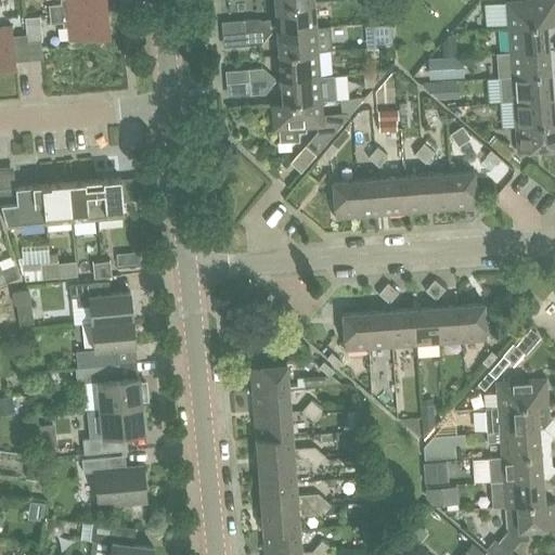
[(46,4),(47,14),(104,8),(103,0),(57,0),(59,2),(46,4)]
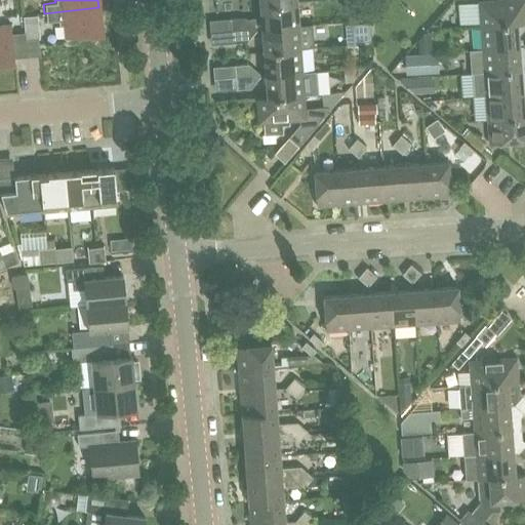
[(497,0),(478,2),(480,26),(524,22),(524,7),(524,0),(497,0)]
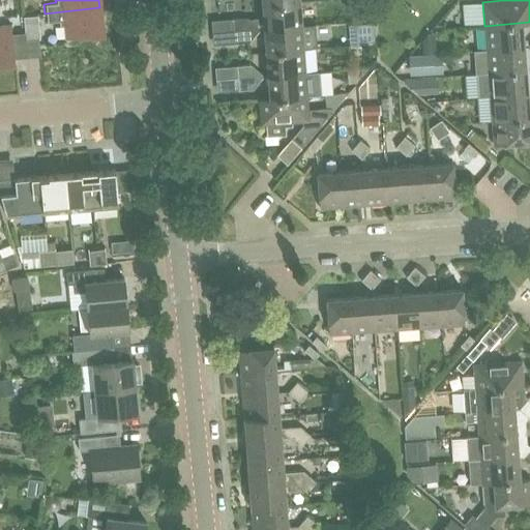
[(263,19),(263,28),(263,29),(300,26),(298,2),(262,5),(263,19)]
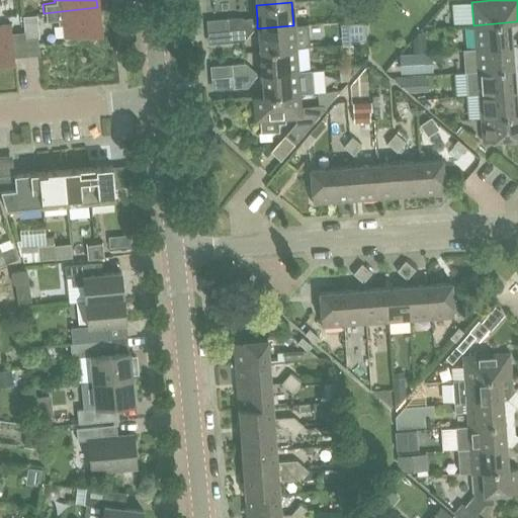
[(97,7),(44,13),(45,21),(55,21),(56,25),(61,25),(62,37),(100,33),(97,7)]
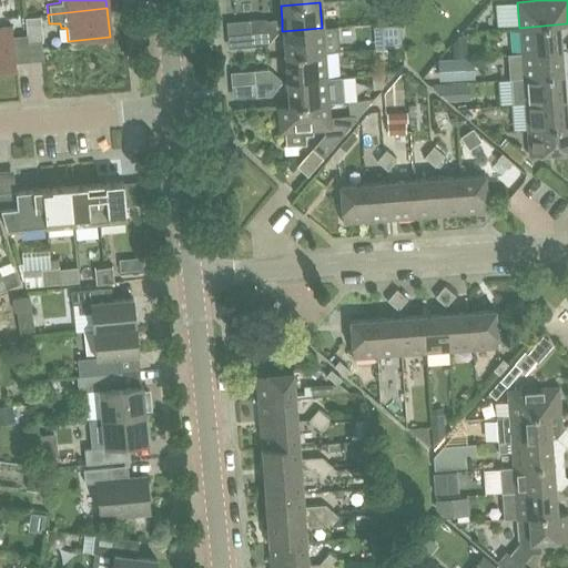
[(264,19),(250,20),(251,33),(253,32),(259,39),(272,24),(279,31),(282,30),(282,20),(267,21),(264,19)]
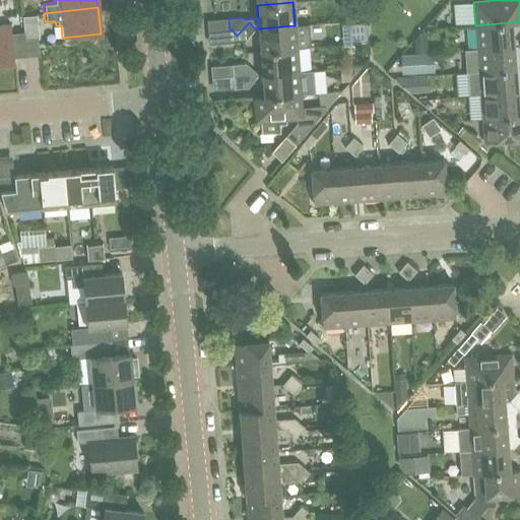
[(519,21),(475,25),(476,48),(513,46),(511,23),(519,21)]
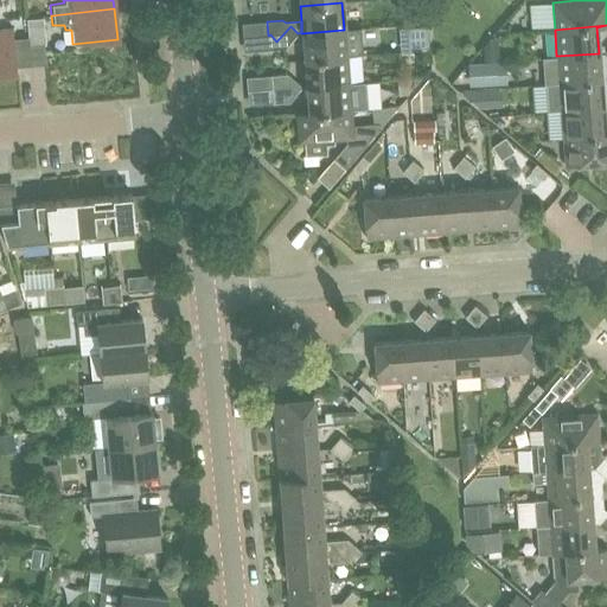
[(270,34),(268,36),(269,49),(285,48),(298,33),(291,26),(276,42),(270,34)]
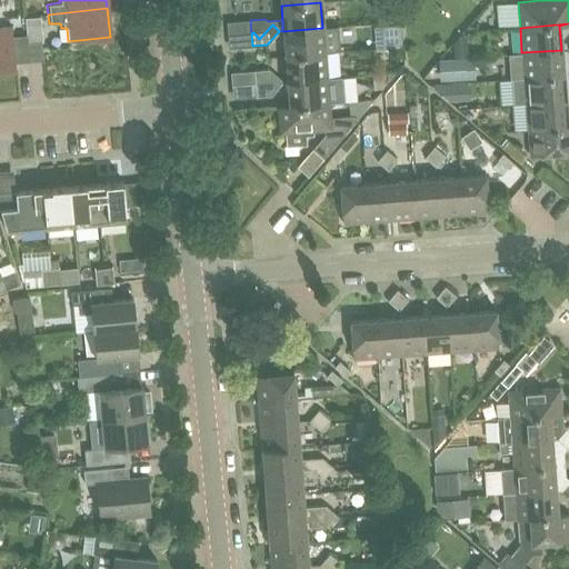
[(337,26),(322,28),(282,31),(285,55),(325,52),(339,51),(337,26)]
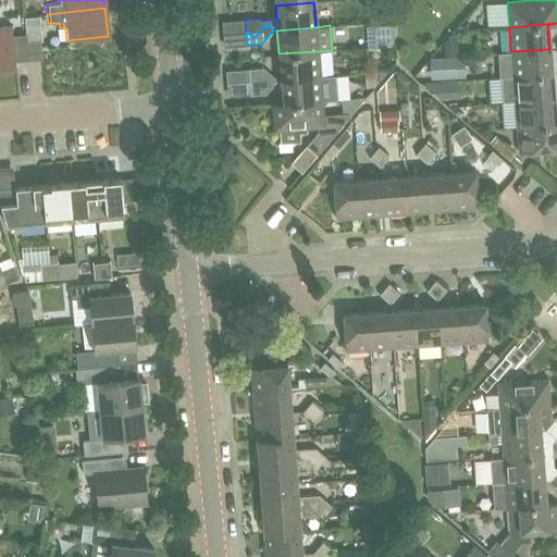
[(392,25),(374,27),(375,46),(394,45),(392,25)]
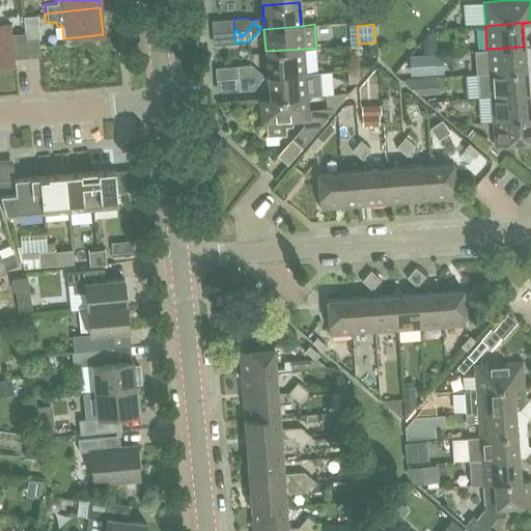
[(0,65),(15,64),(14,59),(40,56),(37,32),(11,35),(10,25),(0,26),(0,65)]
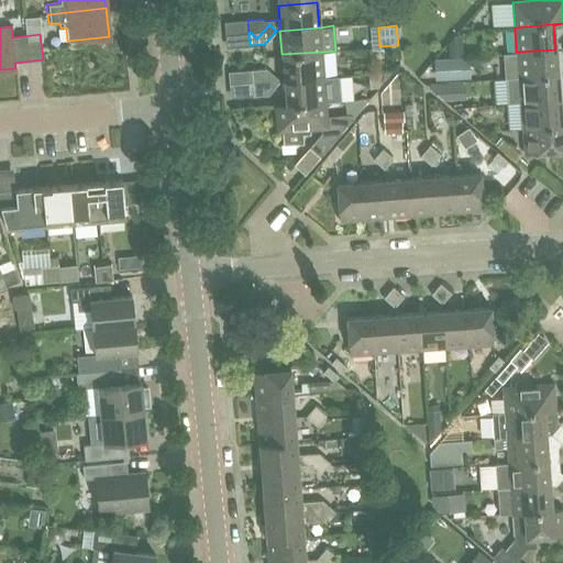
[(454,34),(448,42),(449,56),(462,55),(461,34),(454,34)]
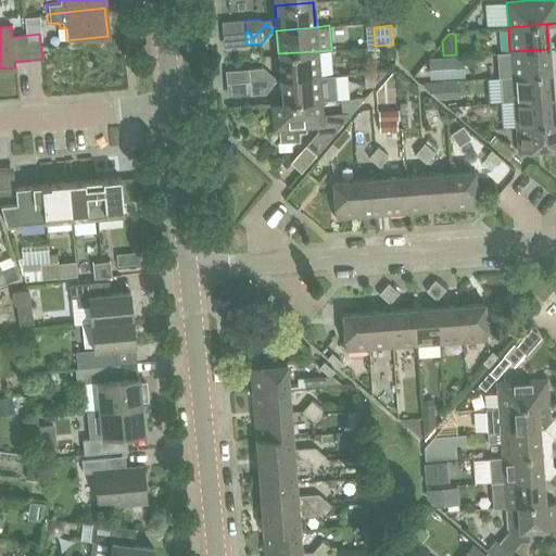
[(548,49),(509,51),(496,52),(498,77),(512,76),(551,73),(548,49)]
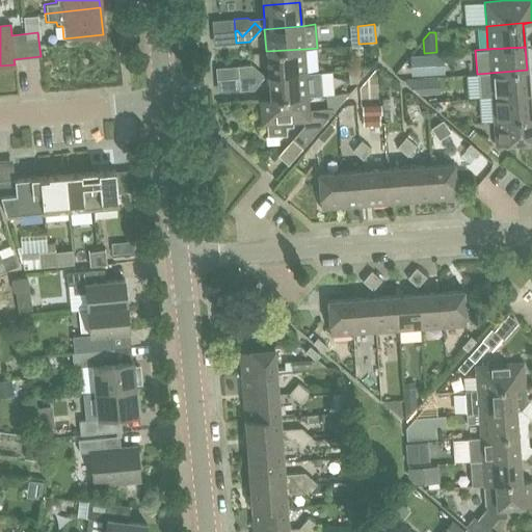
[(266,51),(268,76),(306,73),(303,49),(266,51)]
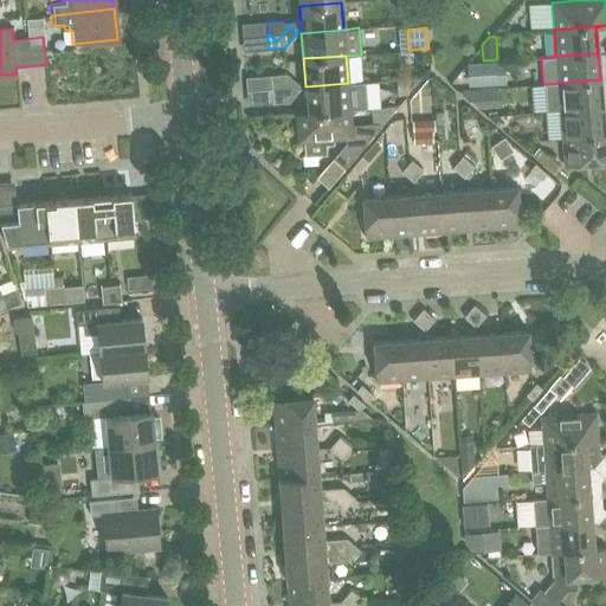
[(478,82),(478,65),(468,66),(468,83),(478,82)]
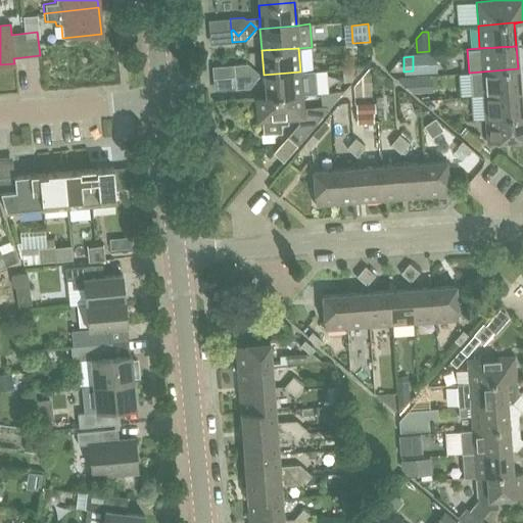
[(247,63),(233,64),(234,77),(236,77),(242,83),(253,69),(247,63)]
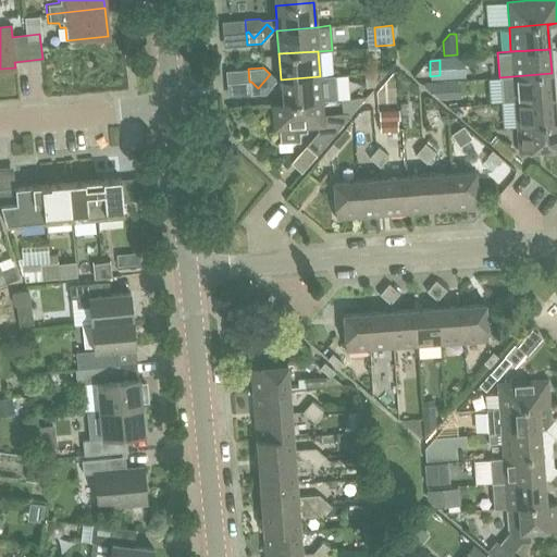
[(374,77),(379,82),(388,71),(387,71),(373,72),(374,77)]
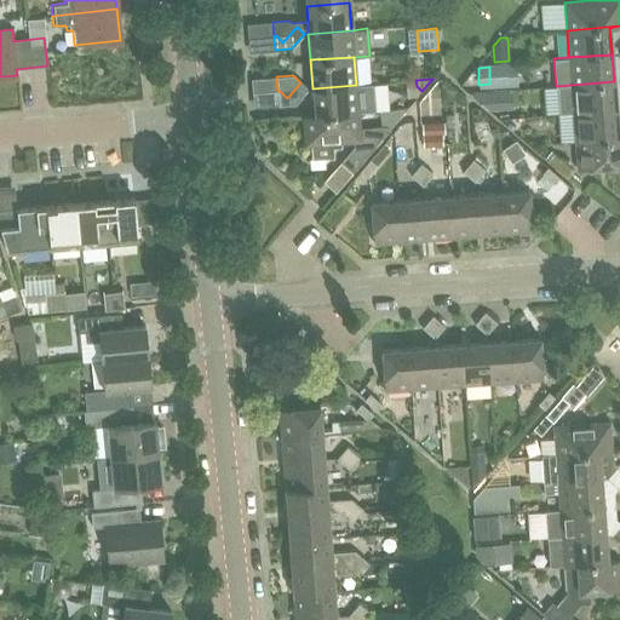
[(570,85),(573,113),(616,109),(614,81),(570,85)]
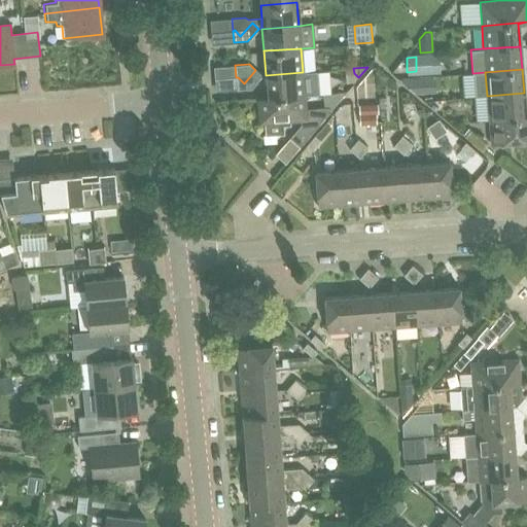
[(238,77),(236,77),(237,90),(250,88),(261,75),(255,70),(244,83),(238,77)]
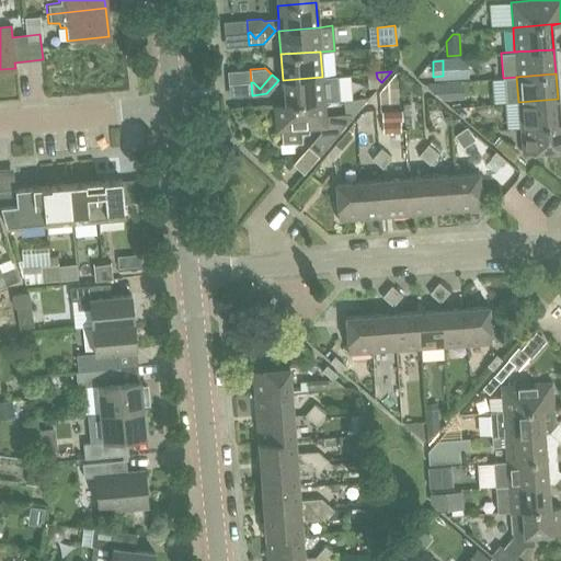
[(322,77),(283,80),(285,104),(274,104),(274,106),(324,102),(322,77)]
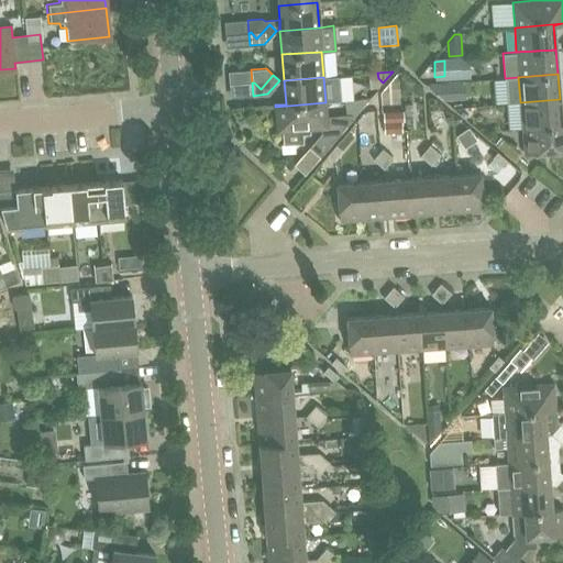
[(456,86),(437,87),(437,89),(445,97),(456,96),(456,86)]
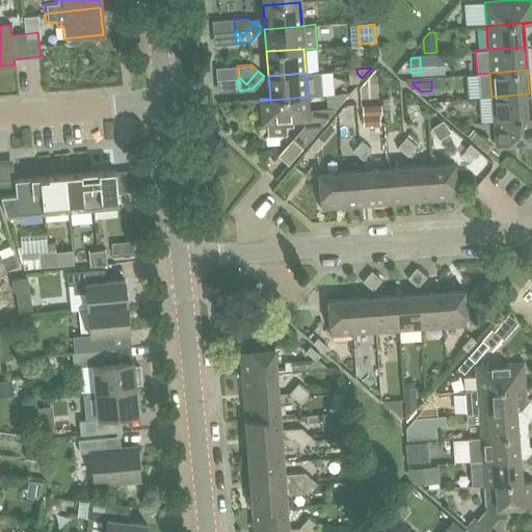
[(308,97),(260,101),(261,125),(303,122),(303,127),(292,140),(301,149),(348,94),(325,95),(326,109),(309,110),(308,97)]
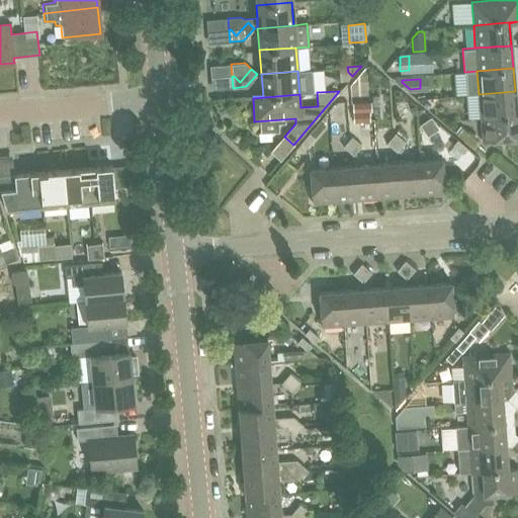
[(515,91),(479,94),(481,117),(491,116),(517,113),(516,113),(515,91)]
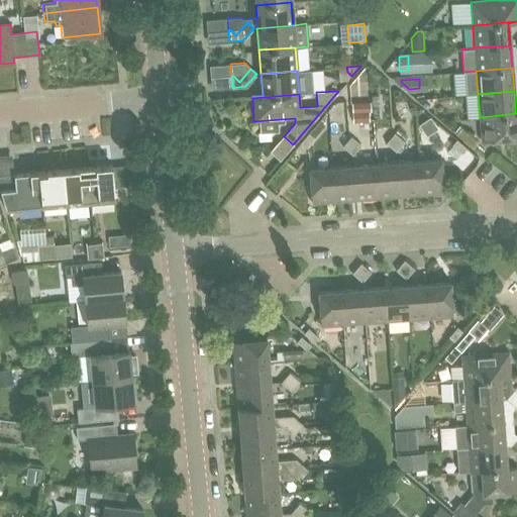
[(370,103),(351,105),(351,113),(369,112),(371,112),(370,103)]
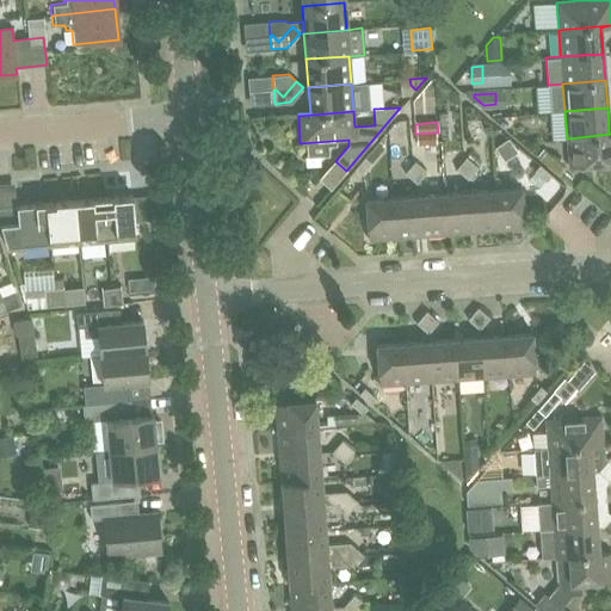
[(436,133),(415,134),(417,144),(436,143),(436,133)]
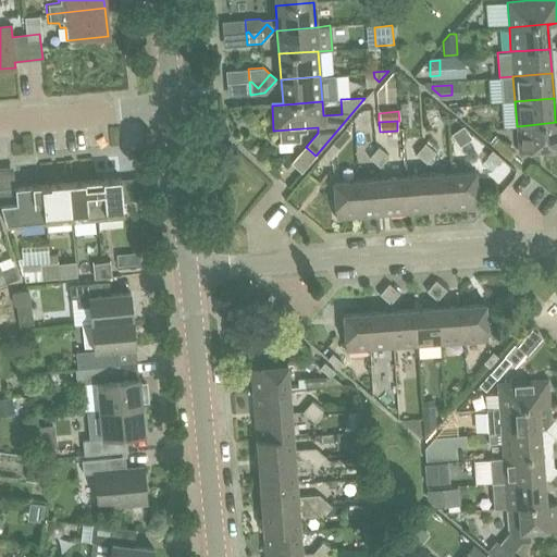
[(556,122),(528,125),(517,126),(519,151),(556,147),(556,122)]
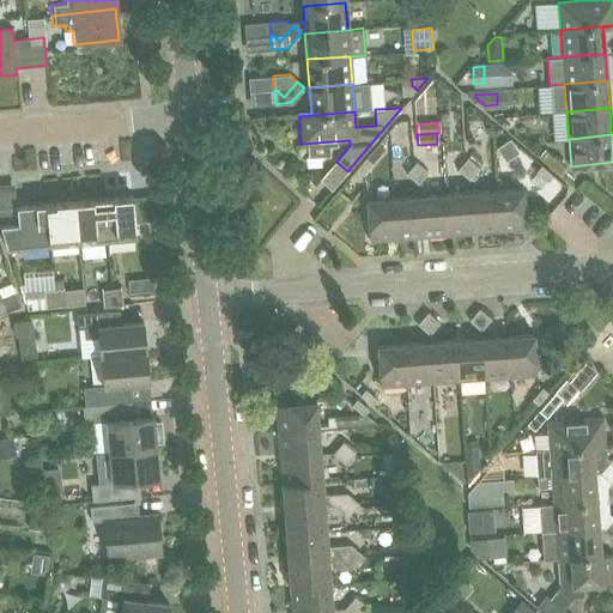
[(505,161),(517,152),(510,140),(497,147),(505,161)]
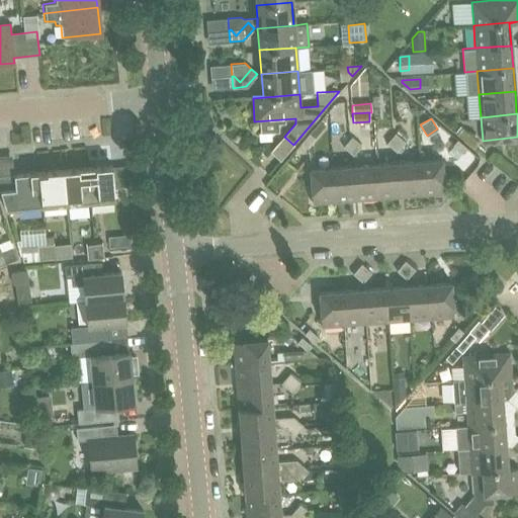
[(318,122),(309,133),(314,137),(323,126),(318,122)]
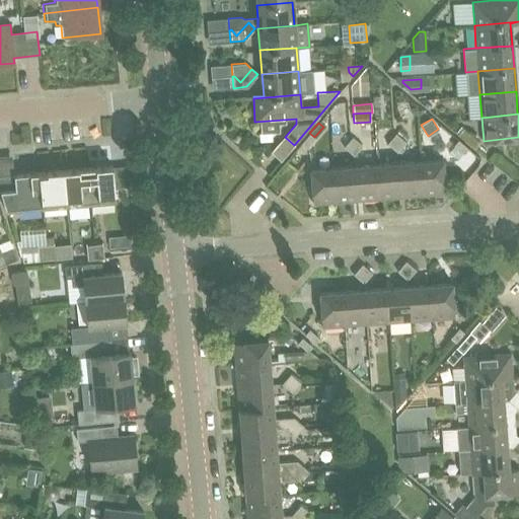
[(458,134),(474,147),(478,142),(463,128),(458,134)]
